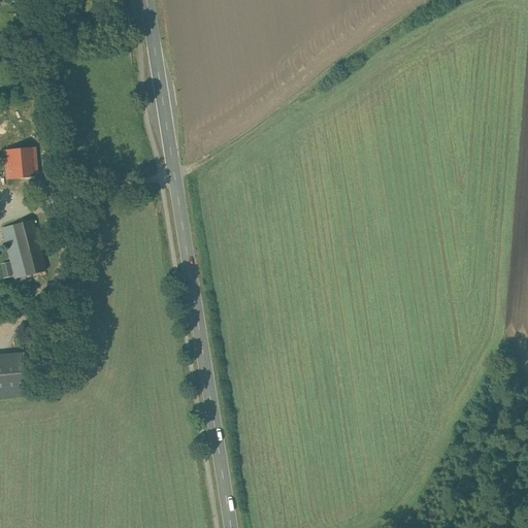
[(33,147),(6,150),(8,177),(35,175),(33,147)]
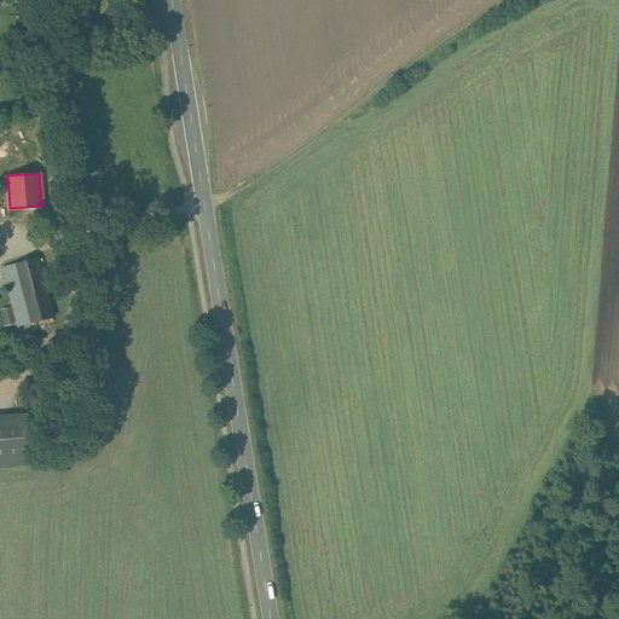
[(38,259),(13,265),(19,287),(29,324),(52,318),(38,259)]
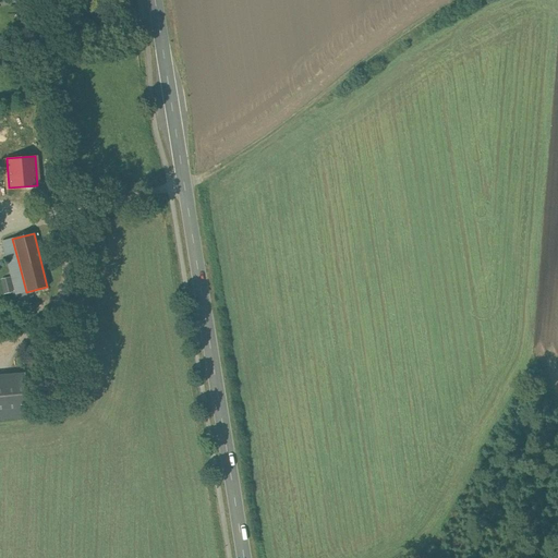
[(12,239),(2,241),(8,262),(17,258),(12,239)]
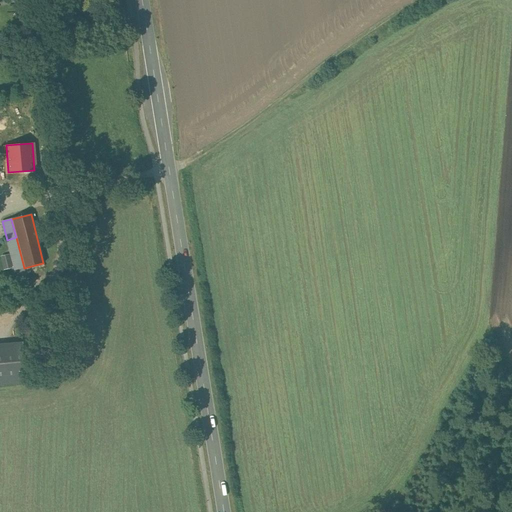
[(24,268),(16,237),(7,240),(15,270),(24,268)]
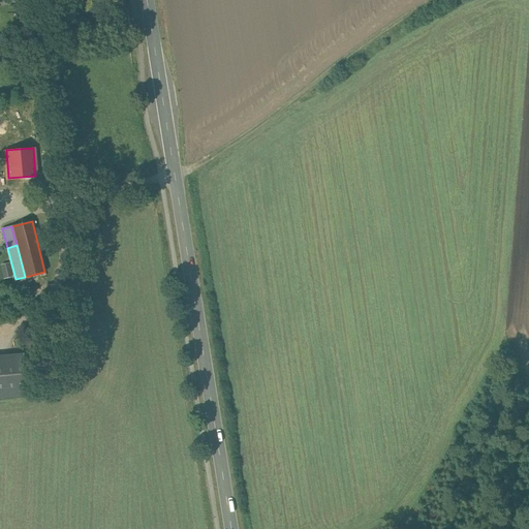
[(23,353),(0,355),(0,397),(27,395),(23,353)]
